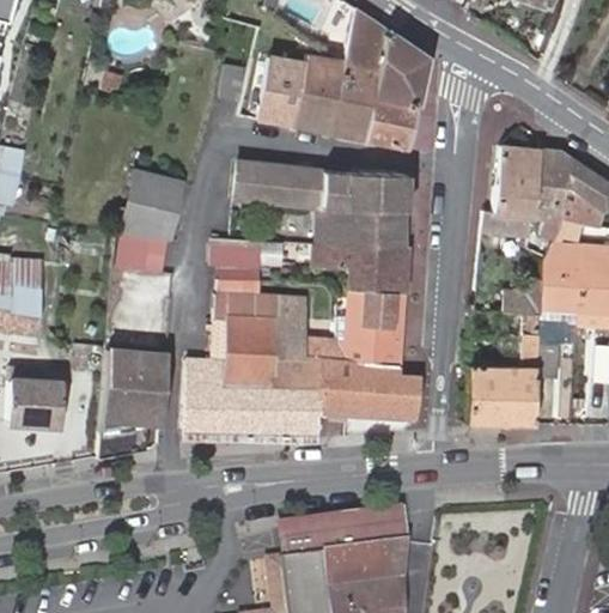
[(0,0),(0,41),(11,0),(0,0)]
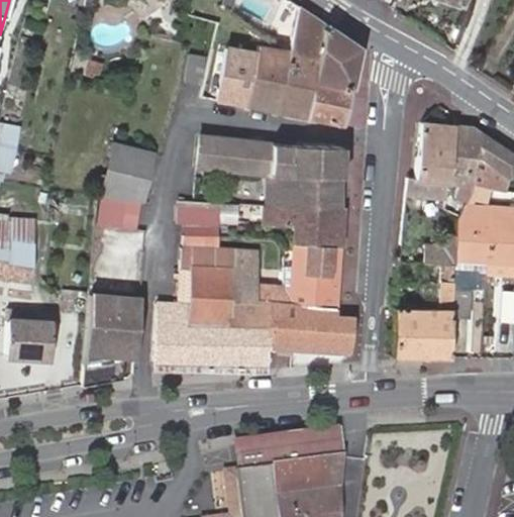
[(236,0),(252,8),(272,17),(280,0),(236,0)]
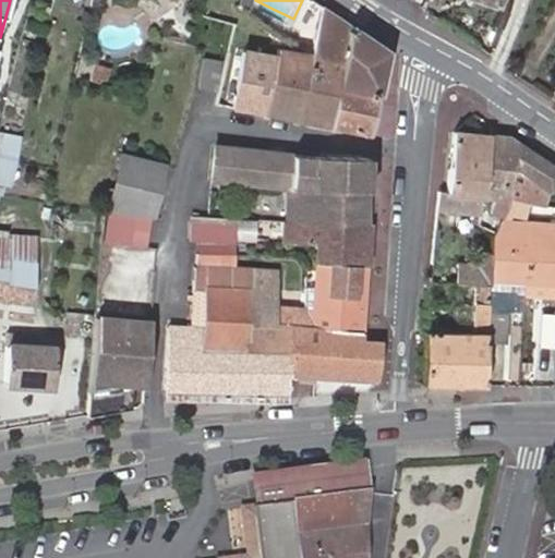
[(325,7),(314,53),(345,60),(340,87),(378,94),(388,48),(325,7)]
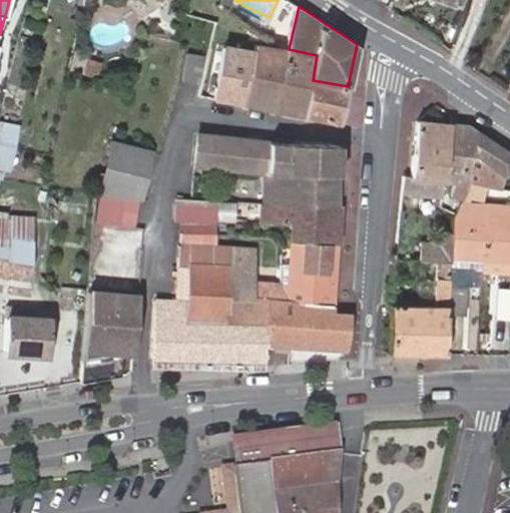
[(253,68),(284,73),(289,49),(258,43),(253,68)]
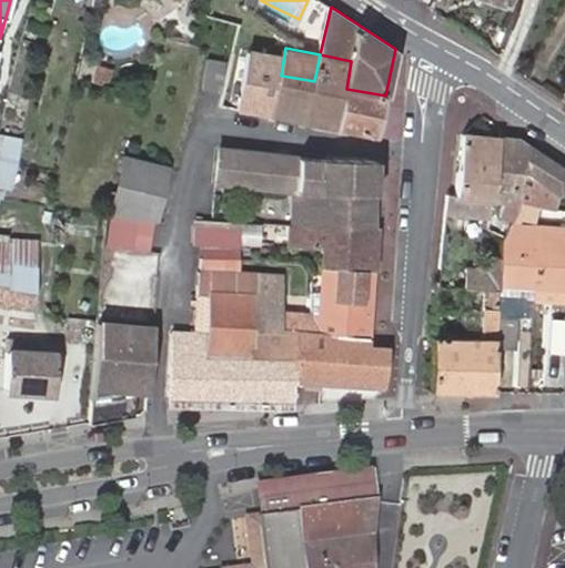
[(351,61),(320,54),(314,81),(281,75),(280,81),(273,115),(340,129),(346,89),(351,61)]
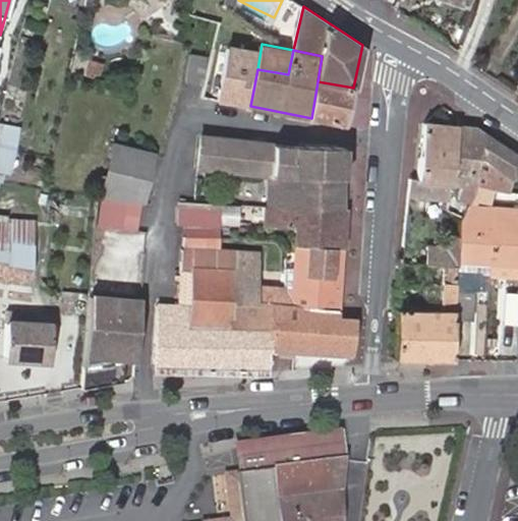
[(188,80),(205,83),(211,57),(194,54),(188,80)]
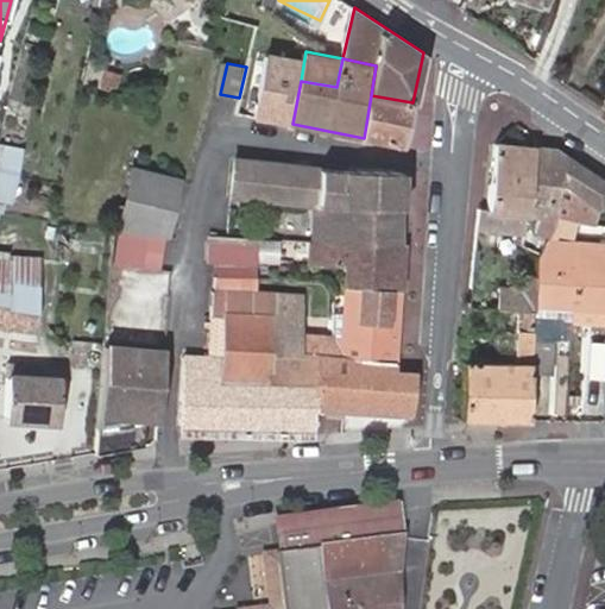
[(119,93),(124,76),(107,71),(104,88),(119,93)]
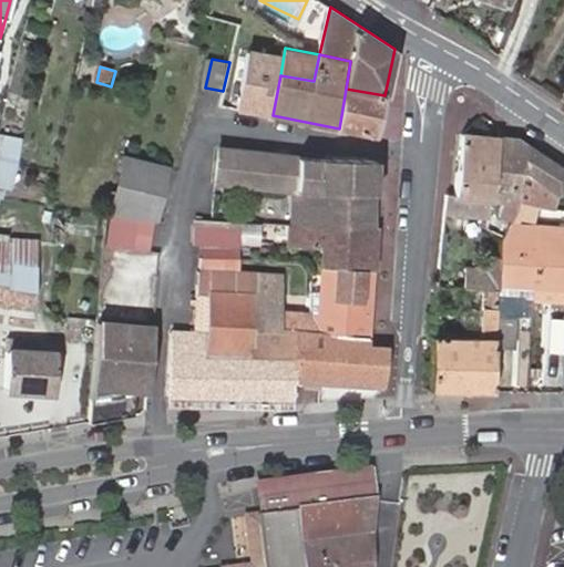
[(226,106),(273,115),(279,81),(234,72),(226,106)]
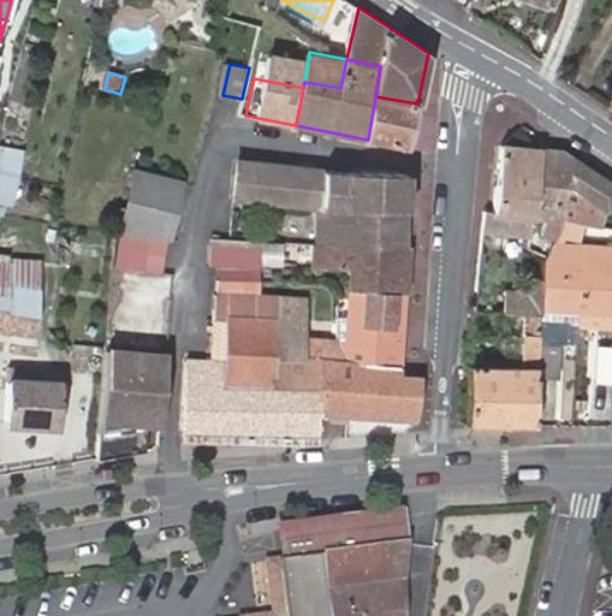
[(417,104),(375,96),(368,140),(411,148),(413,129),(417,104)]
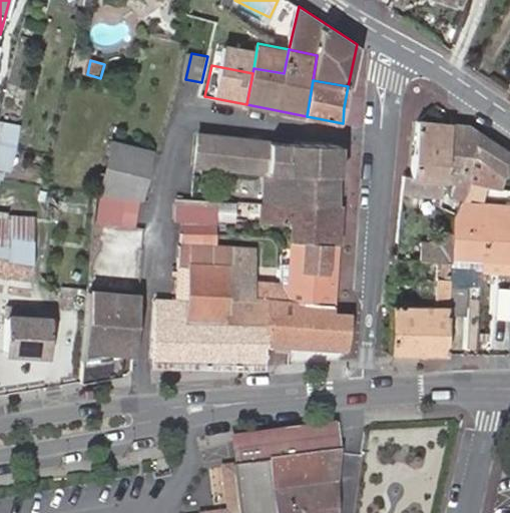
[(29,90),(11,85),(0,130),(0,164),(12,167),(29,90)]
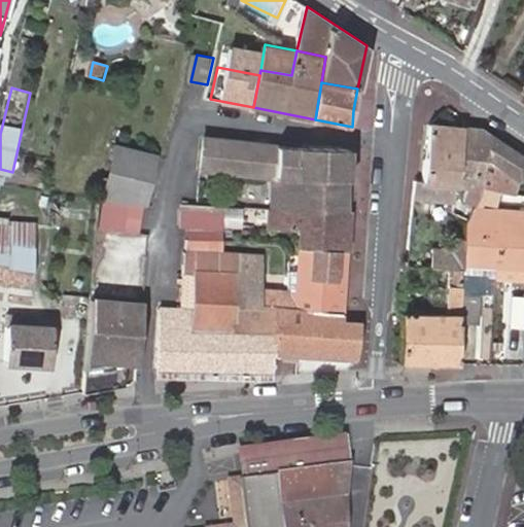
[(416,181),(415,198),(458,202),(459,185),(466,127),(430,124),(425,182),(416,181)]
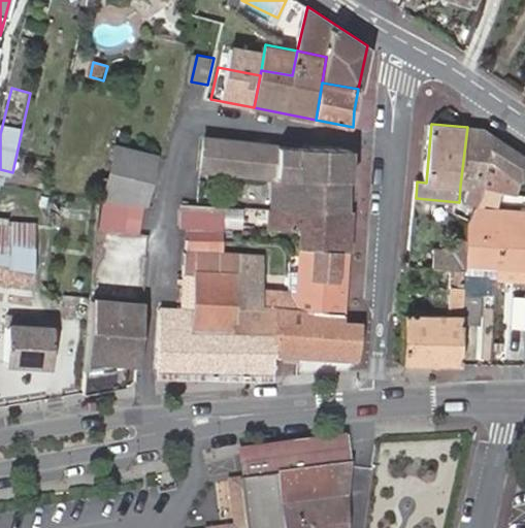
[(460,186),(486,188),(491,133),(485,129),(467,127),(460,186)]
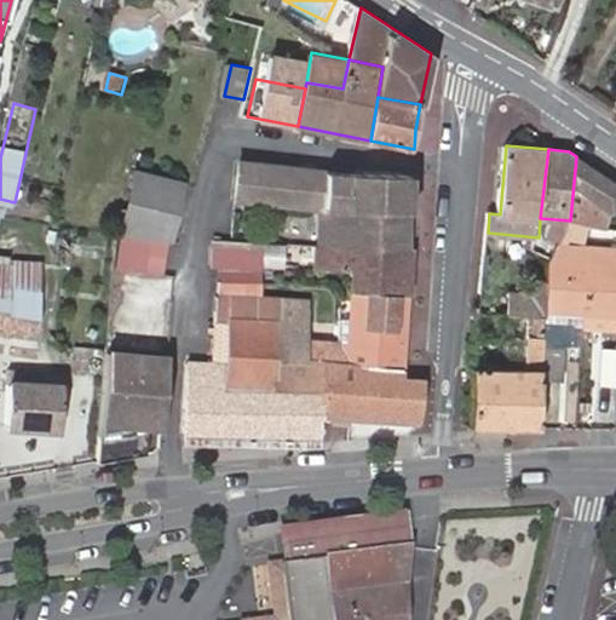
[(570,220),(589,225),(593,227),(599,227),(602,225),(615,206),(615,184),(576,156),(570,220)]
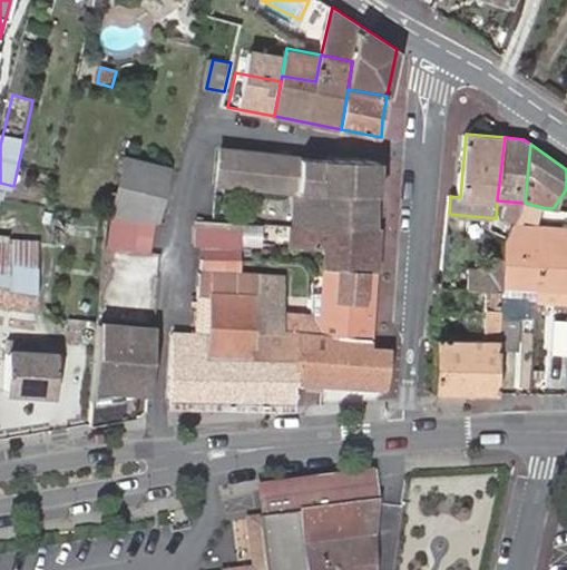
[(223,148),(221,185),(300,190),(321,192),(322,159),(223,148)]
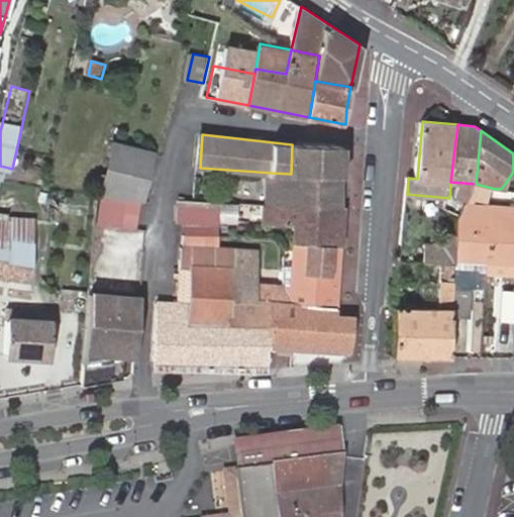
[(97,194),(102,195),(105,195),(142,200),(145,200),(156,152),(116,142),(108,175),(103,174),(97,194)]
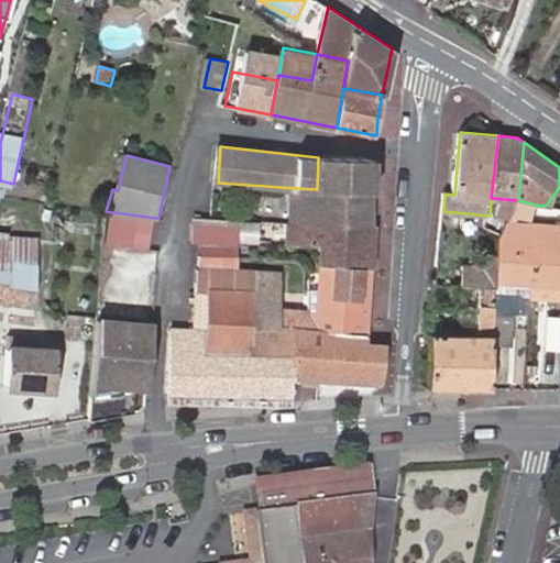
[(296,188),(294,222),(375,224),(375,158),(318,157),(317,189),(296,188)]
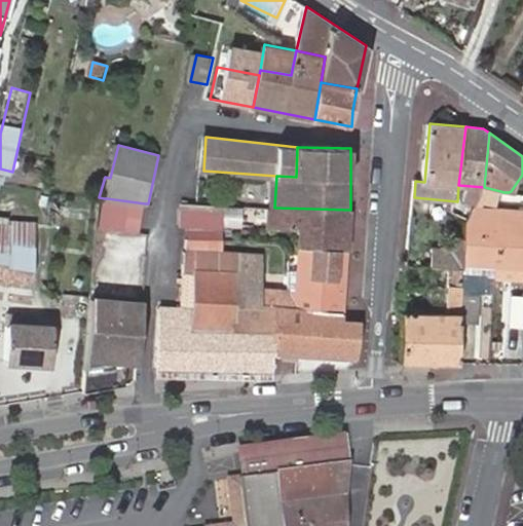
[(484,187),(476,203),(496,204),(500,191),(484,187)]
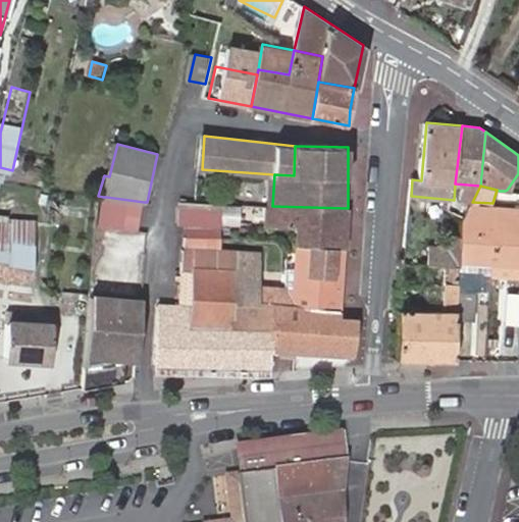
[(144,202),(106,197),(102,225),(141,229),(144,202)]
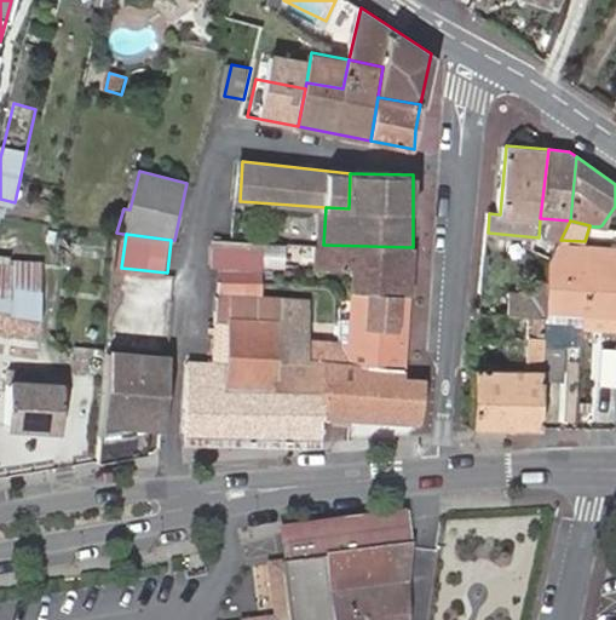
[(265,268),(288,268),(289,244),(266,241),(266,247),(265,268)]
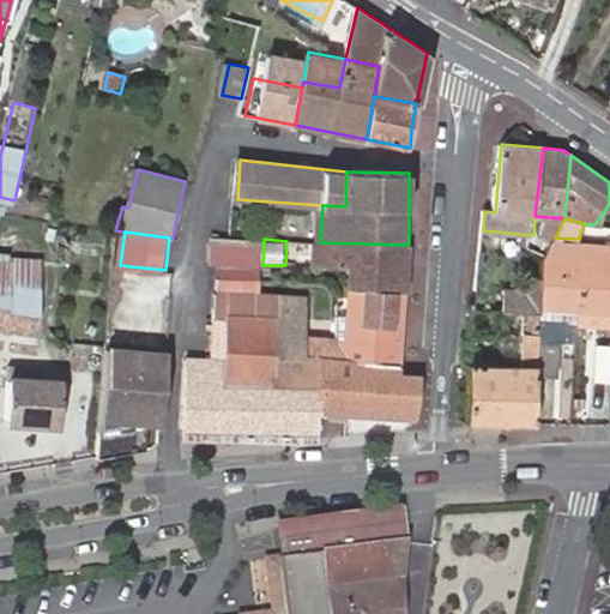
[(316,242),(315,268),(352,268),(351,287),(405,293),(409,245),(320,242),(316,242)]
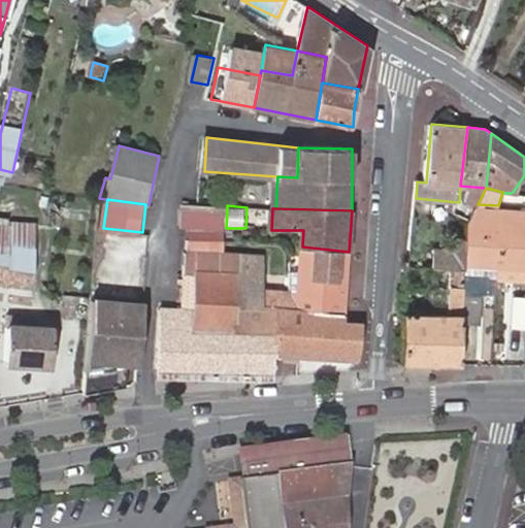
[(192,226),(226,228),(227,210),(185,209),(184,226),(192,226)]
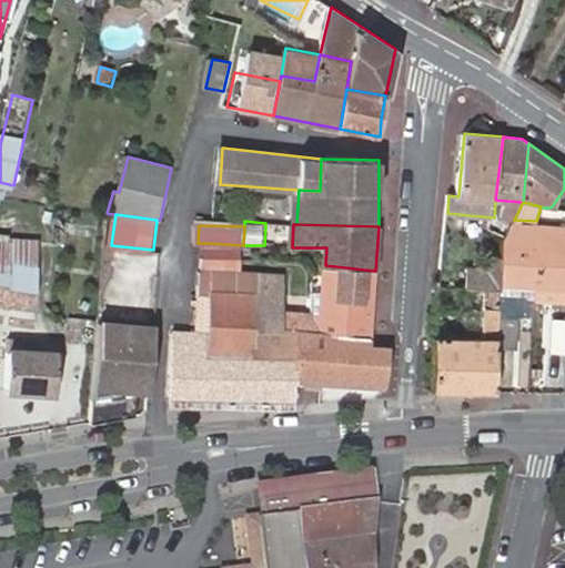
[(504,256),(503,284),(537,285),(564,286),(564,227),(540,227),(511,226),(505,235),(504,256)]
